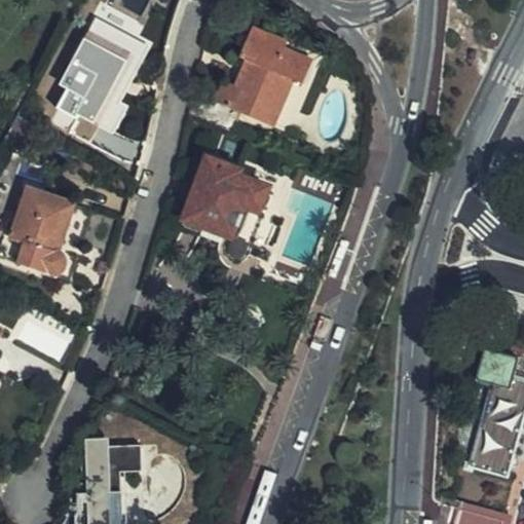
[(120,36),(100,25),(88,46),(83,43),(61,86),(66,89),(55,110),(76,120),(78,116),(111,133),(123,109),(108,101),(134,52),(116,43),(120,36)]
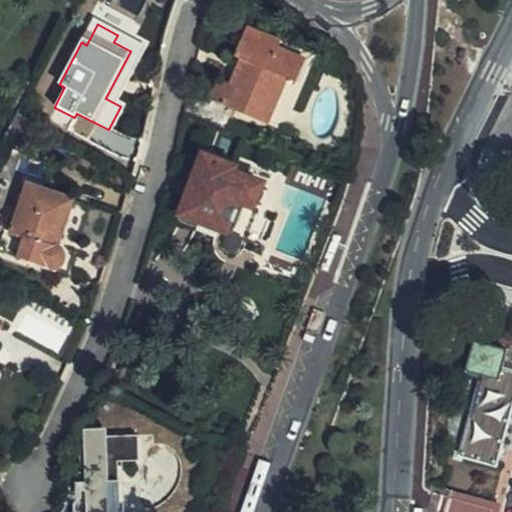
[(189,92),(184,112),(226,130),(234,110),(265,123),(284,78),(291,81),(299,60),(273,48),(274,42),(245,30),(233,58),(238,60),(227,85),(215,80),(206,98),(189,92)]
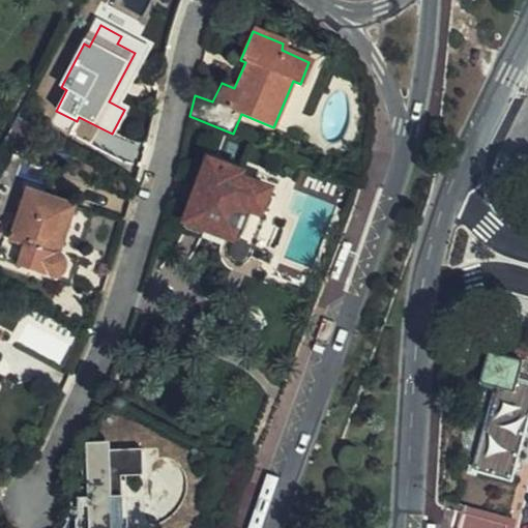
[(182,225),(201,232),(203,229),(244,246),(267,189),(236,179),(234,172),(210,165),(202,171),(196,188),(191,201),(182,225)]
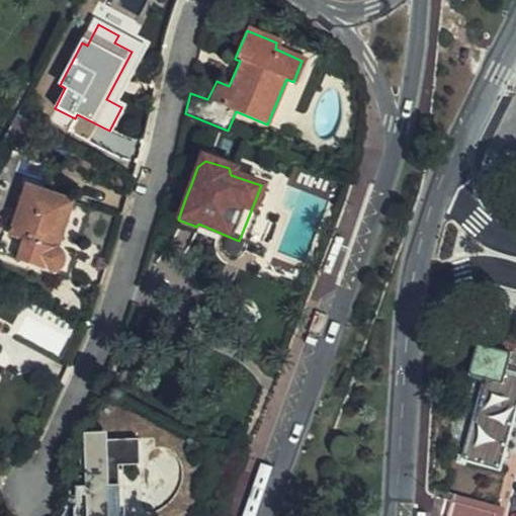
[(191,184),(182,181),(178,193),(186,196),(191,184)]
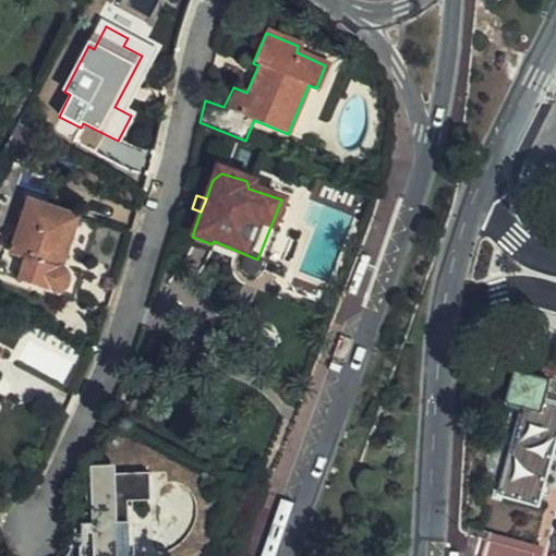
[(60,268),(76,217),(26,200),(10,250),(24,256),(17,278),(50,290),(59,288),(64,282),(64,276),(60,268)]
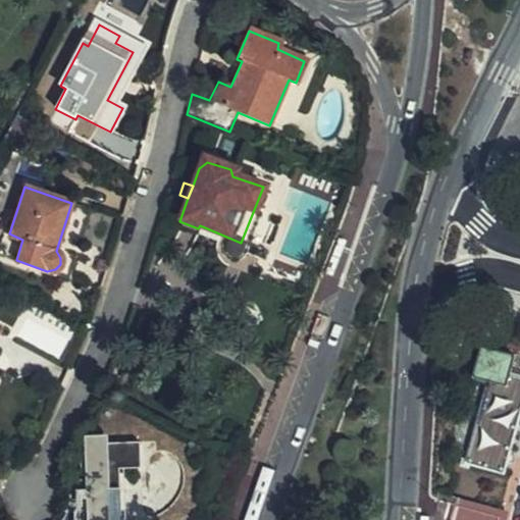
[(502,471),(519,404),(519,388),(505,384),(508,373),(512,356),(480,348),(473,375),(485,378),(465,461),(502,471)]
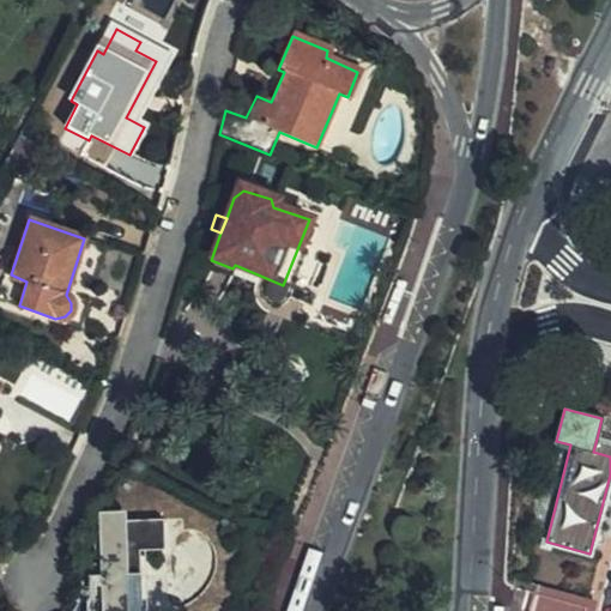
[(593,452),(610,457),(610,442),(597,439),(593,452)]
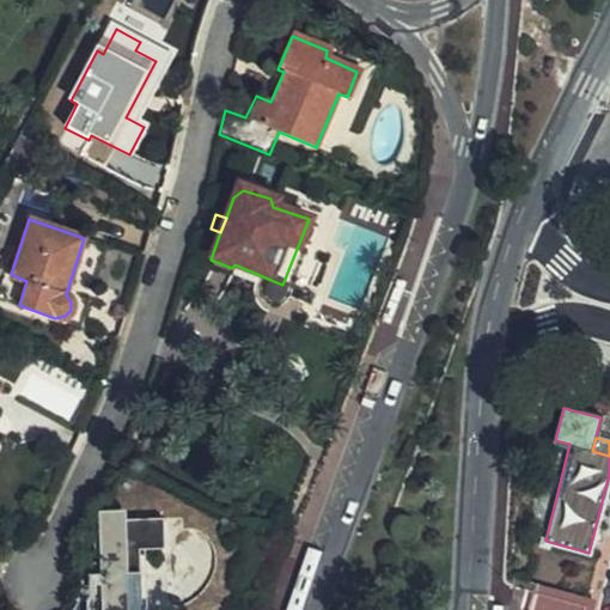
[(586,609),(590,597),(514,580),(507,609),(586,609)]
